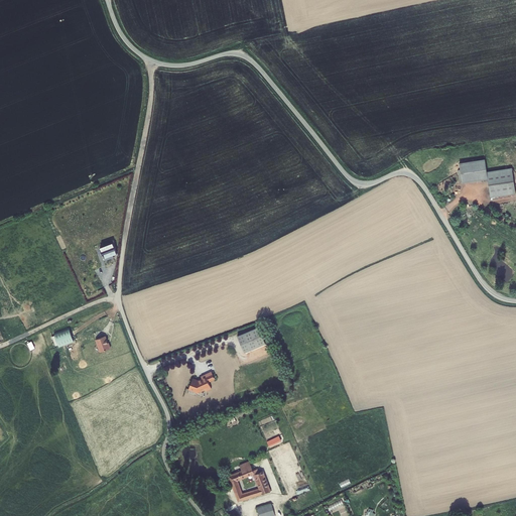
[(462,181),(488,177),(490,197),(515,194),(512,168),(487,171),(485,159),(460,162),(462,181)]
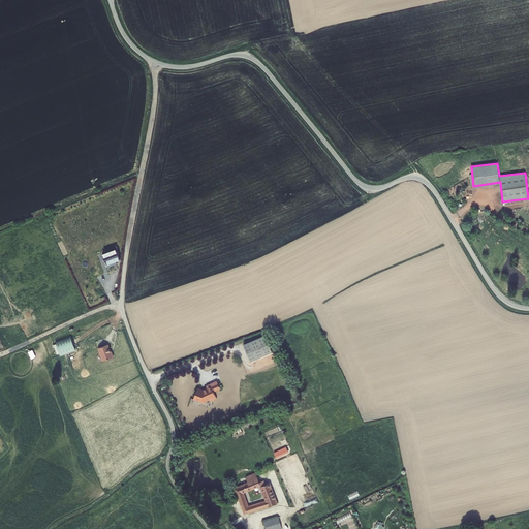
[(117,248),(103,253),(107,267),(114,265),(113,262),(121,259),(117,248)]
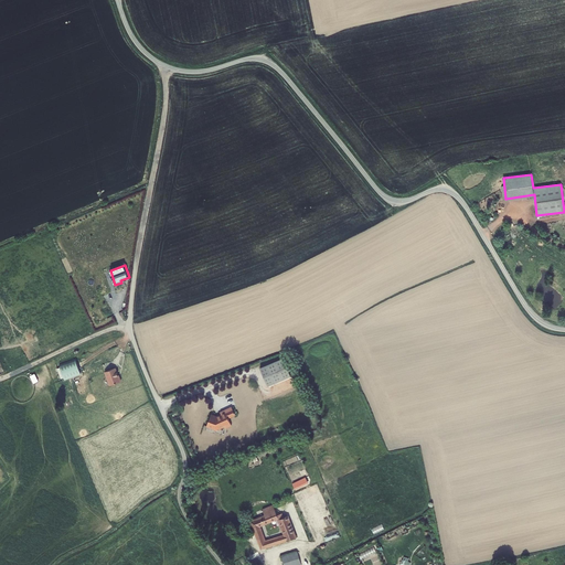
[(97,365),(92,350),(76,356),(82,372),(97,365)]
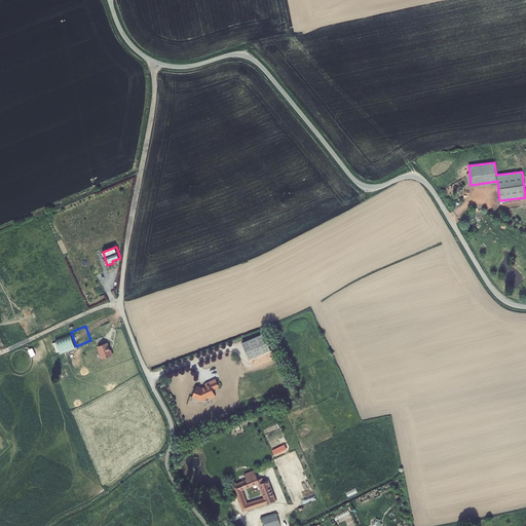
[(268,346),(262,330),(239,338),(246,354),(268,346)]
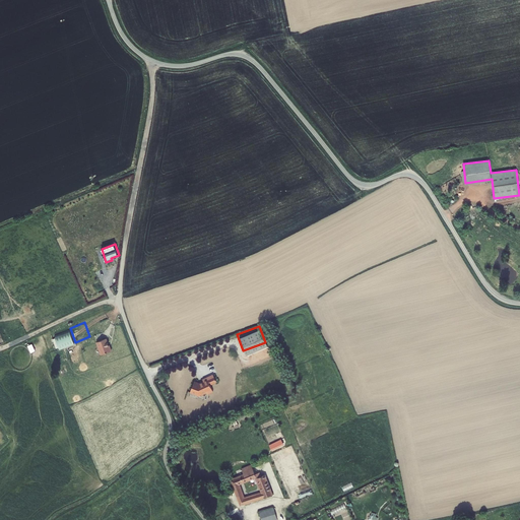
[(99,343),(103,356),(113,352),(111,347),(110,347),(108,340),(99,343)]
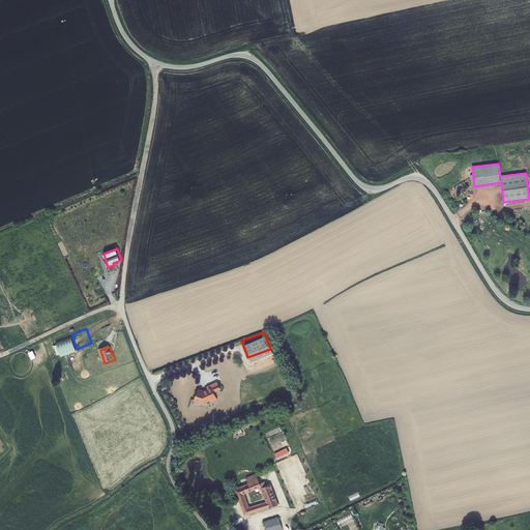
[(215,378),(209,381),(205,383),(206,386),(203,387),(197,385),(193,396),(201,400),(202,398),(205,399),(209,396),(210,398),(215,395),(212,388),(218,385),(215,378)]
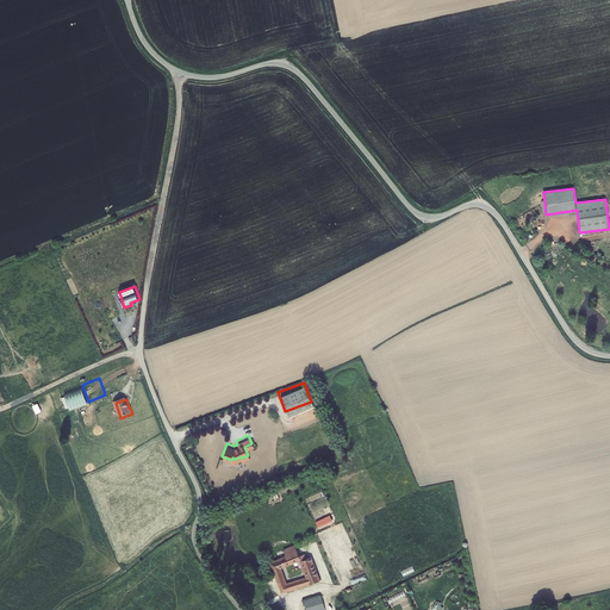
[(321,528),(335,521),(331,514),(317,521),(321,528)]
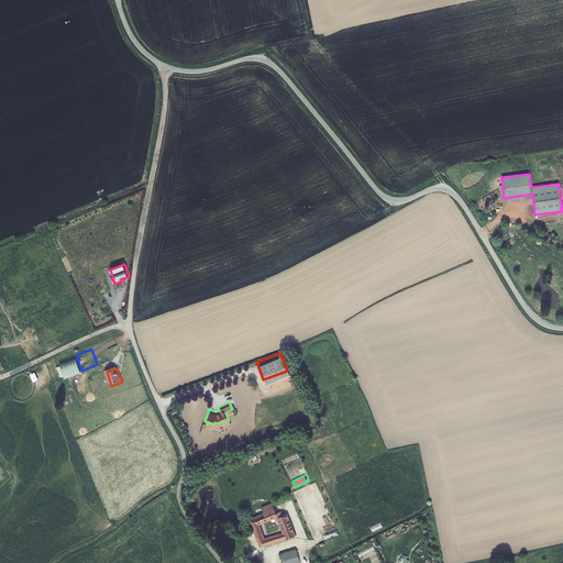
[(262,514),(249,518),(258,547),(284,539),(293,536),(289,525),(286,514),(280,516),(279,510),(274,512),(272,505),(261,508),(262,514)]
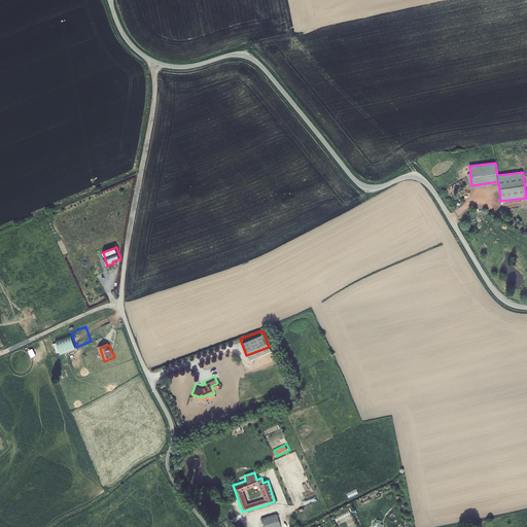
[(258,526),(272,523),(268,512),(253,517),(256,526),(258,526)]
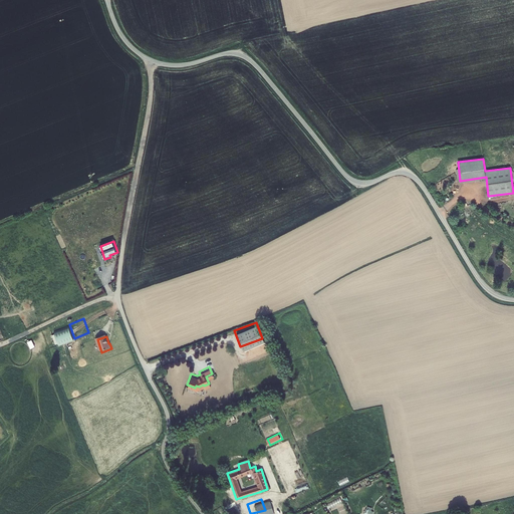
[(327,504),(329,508),(343,502),(341,499),(327,504)]
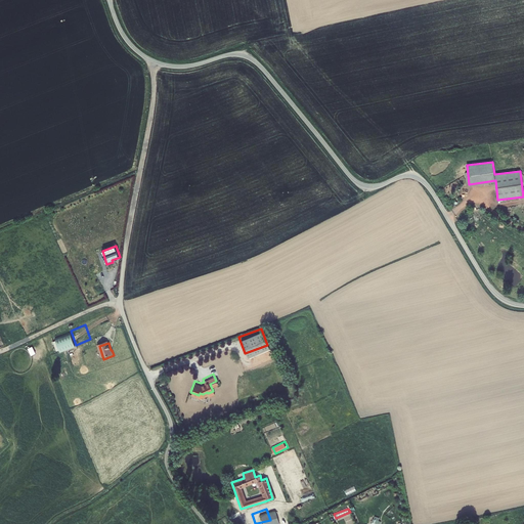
All buildings are outlined.
